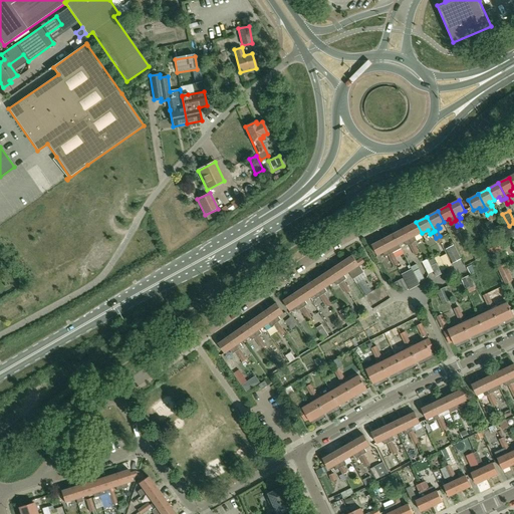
[(476,220),(469,221),(471,231),(478,229),(476,220)]
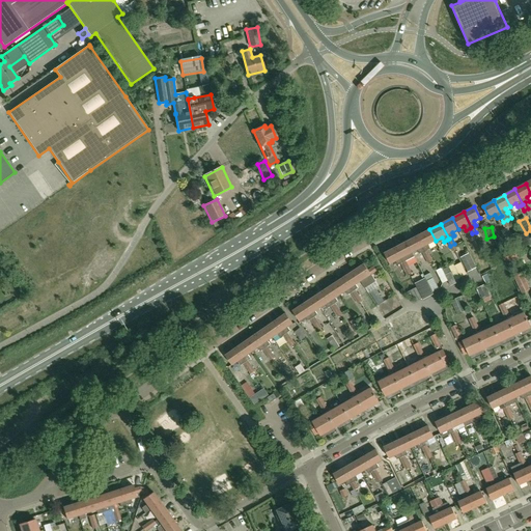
[(436,241),(429,229),(418,235),(425,251),(424,252),(426,257),(430,256),(427,250),(430,248),(428,244),(436,241)]
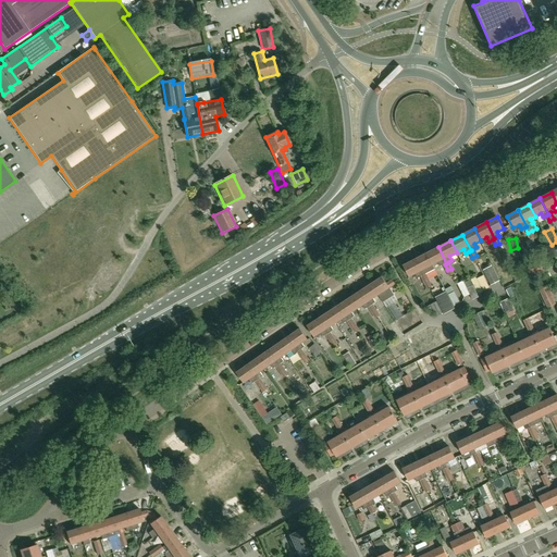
[(541,252),(536,244),(529,247),(533,257),(541,252)]
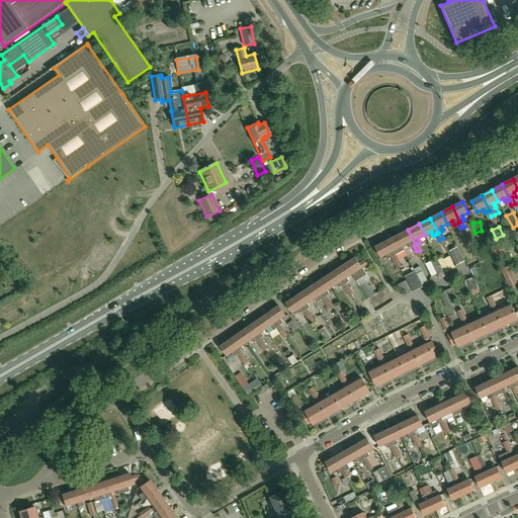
[(415,245),(408,230),(397,236),(403,246),(408,244),(410,248),(414,246),(415,245)]
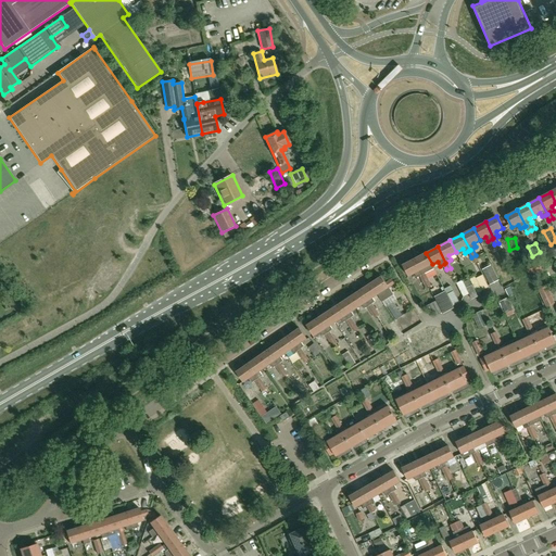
[(426,274),(429,272),(434,268),(432,264),(426,253),(415,258),(424,275),(421,276),(424,279),(425,281),(428,279),(426,274)]
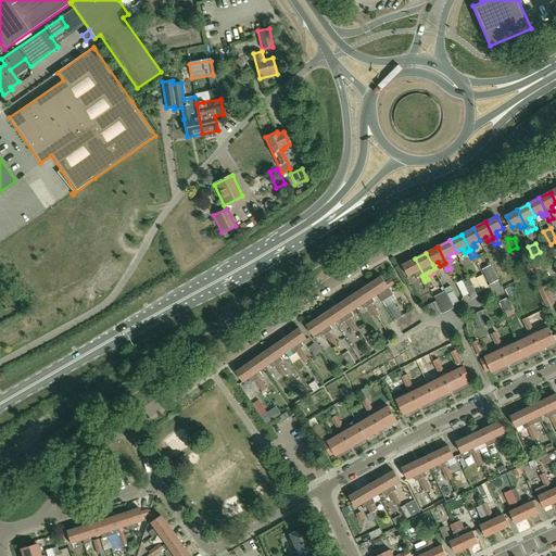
[(536,256),(525,261),(530,274),(542,268),(536,256)]
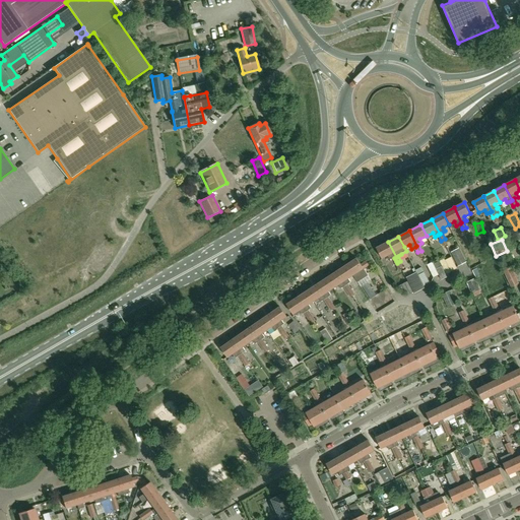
[(396,257),(388,242),(378,248),(383,258),(389,256),(391,259),(392,262),(396,261),(394,258),(396,257)]
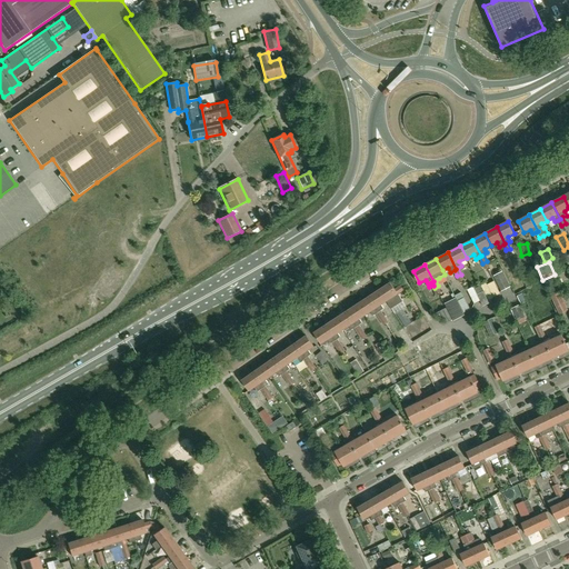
[(511,287),(503,271),(493,276),(501,291),(511,287)]
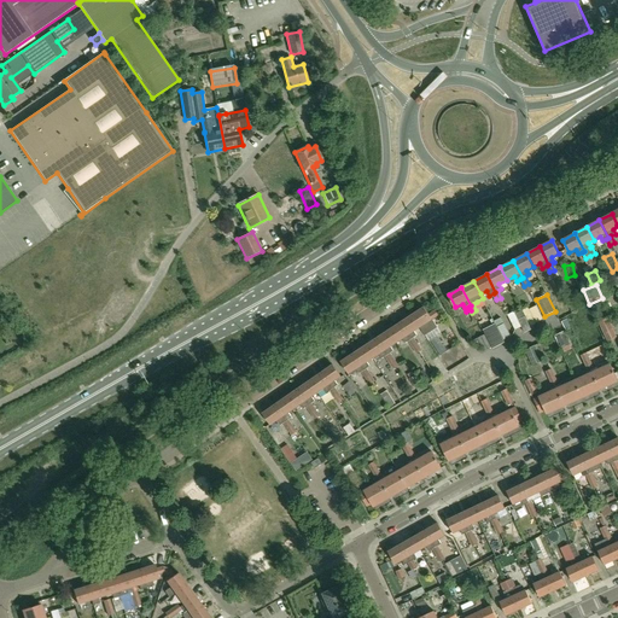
[(523,310),(525,316),(530,326),(543,320),(537,305),(529,309),(528,308),(523,310)]
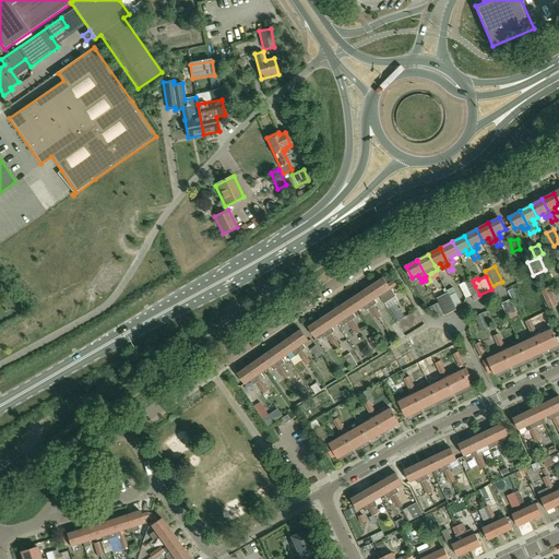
[(383,278),(372,285),(380,296),(384,302),(395,296),(391,288),(396,285),(394,281),(388,285),(383,278)]
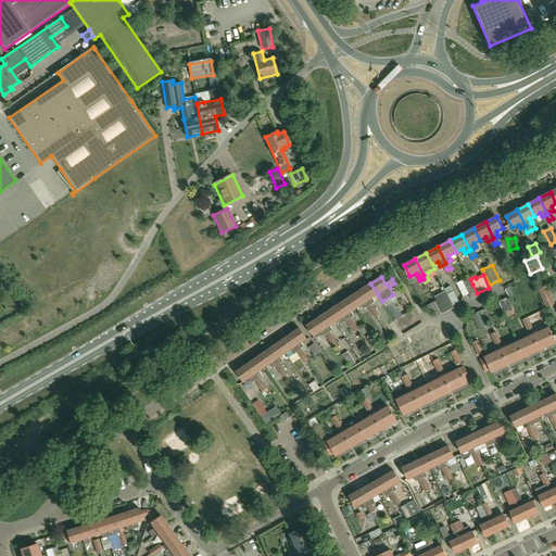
[(477,293),(472,285),(467,288),(463,280),(456,283),(464,298),(469,294),(471,300),(479,297),(477,293)]
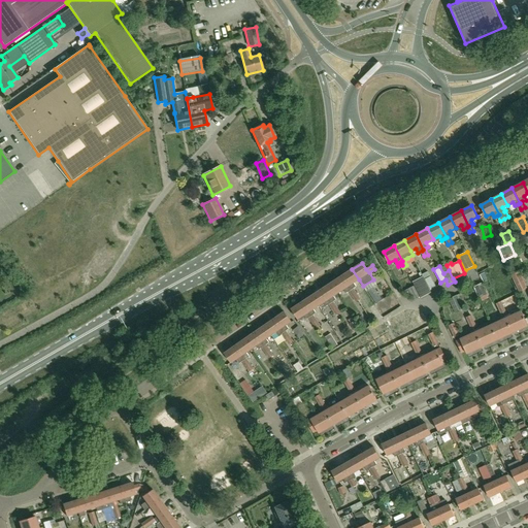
[(359,279),(352,269),(341,275),(351,290),(349,291),(353,297),(357,294),(353,289),(356,287),(354,283),(359,279)]
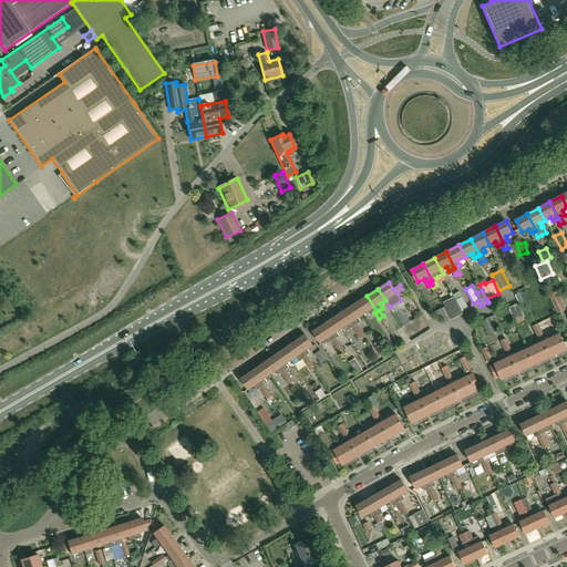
[(454,296),(462,311),(468,309),(460,292),(454,296)]
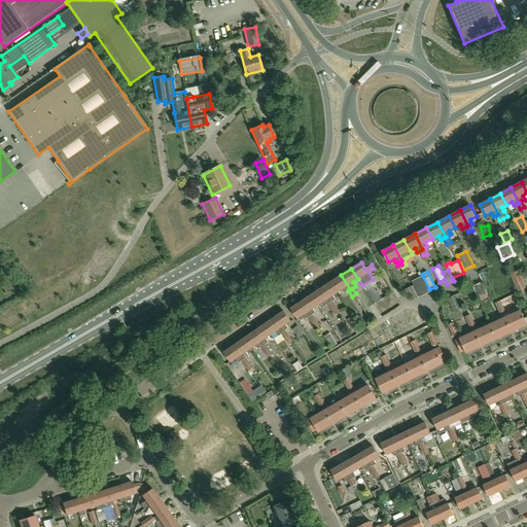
[(526,287),(519,272),(512,275),(519,290),(526,287)]
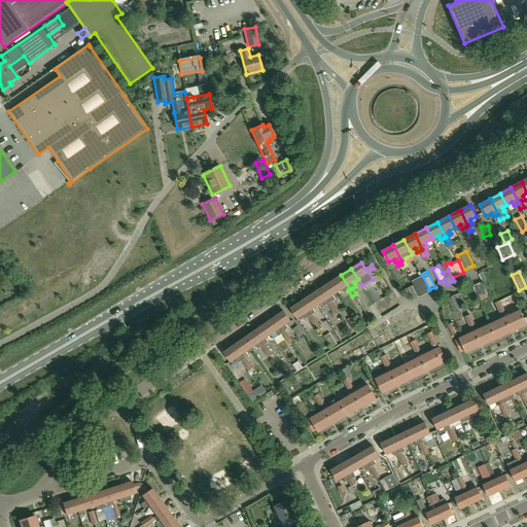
[(350,289),(341,275),(331,282),(338,292),(343,289),(345,292),(348,290),(350,289)]
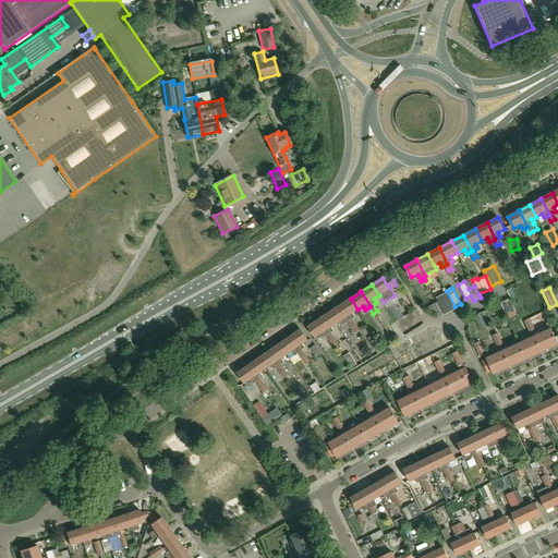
[(456,310),(447,293),(436,299),(445,315),(456,310)]
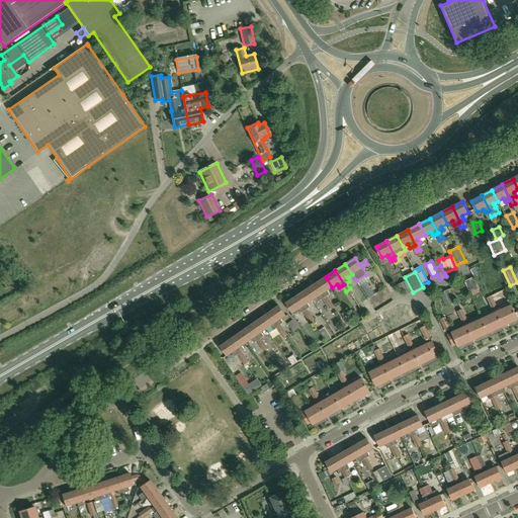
[(332,287),(326,277),(316,283),(325,297),(323,298),(326,304),(330,301),(327,295),(330,294),(327,290),(332,287)]
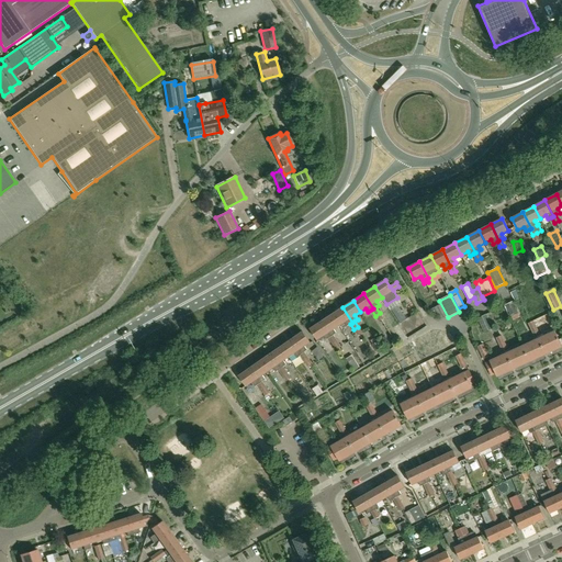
[(519,314),(513,301),(506,304),(512,316),(519,314)]
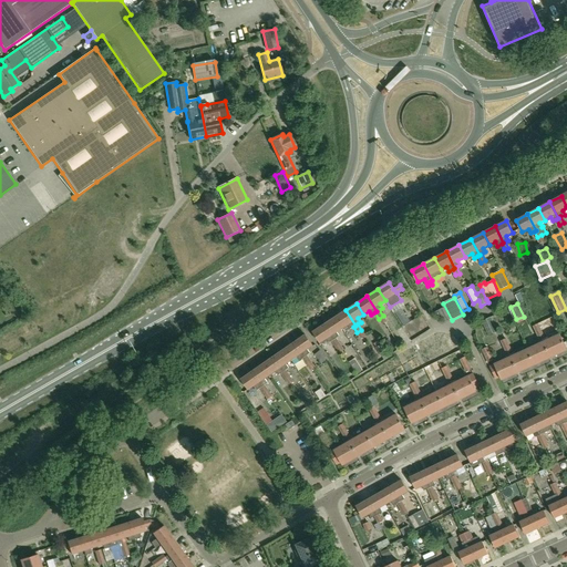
[(451,318),(444,307),(434,312),(436,318),(441,315),(445,321),(451,318)]
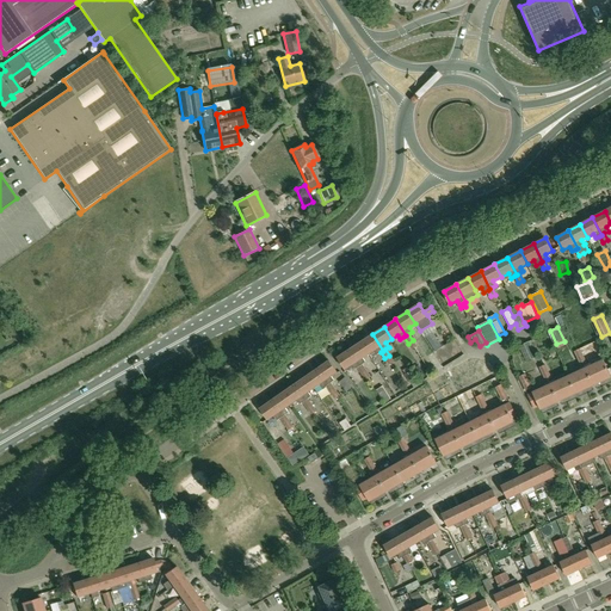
[(466,355),(455,339),(443,347),(433,332),(425,338),(434,352),(444,368),(466,355)]
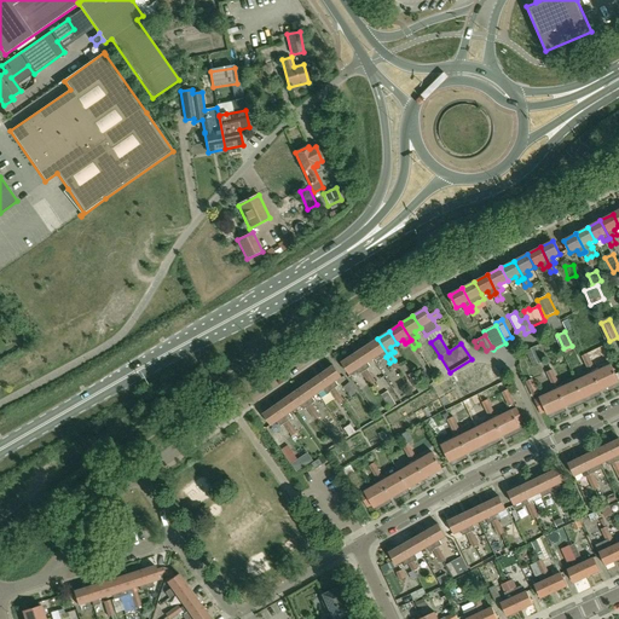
[(388,356),(377,339),(365,346),(374,359),(380,356),(382,359),(386,357),(388,356)]
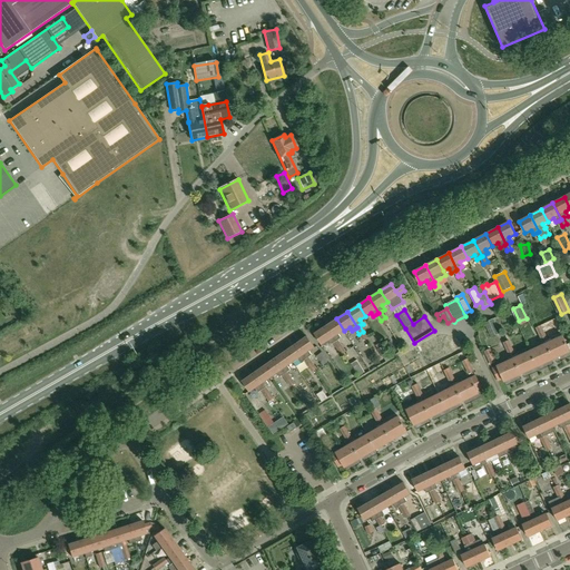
[(344,331),(336,318),(325,326),(335,342),(333,343),(337,349),(342,345),(337,340),(341,337),(338,334),(344,331)]
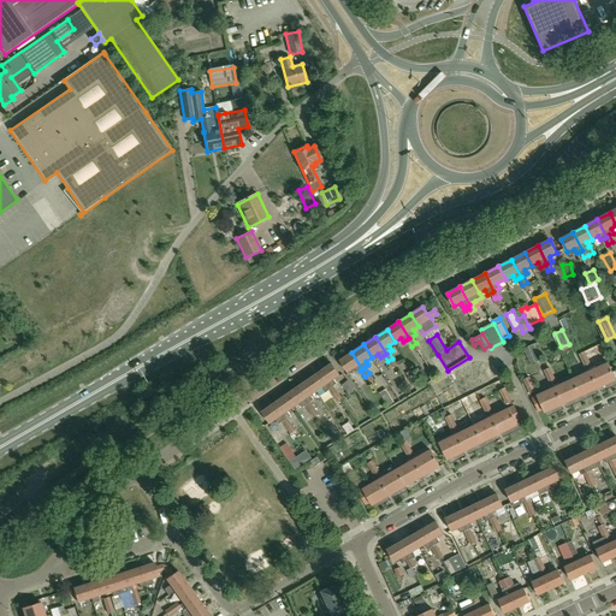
[(542,361),(534,344),(523,349),(532,366),(542,361)]
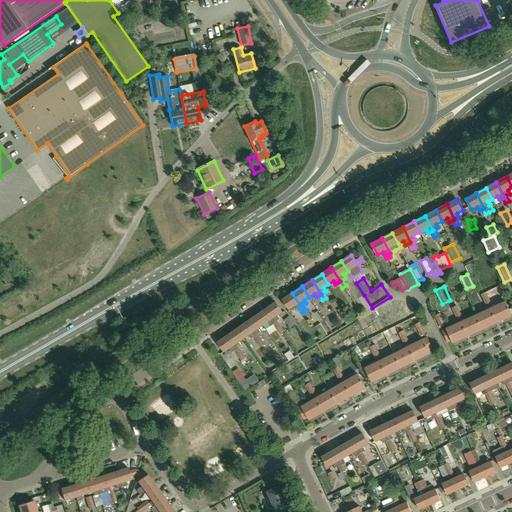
[(301,307),(292,293),(282,300),(289,310),(294,306),(297,310),(299,308),(301,307)]
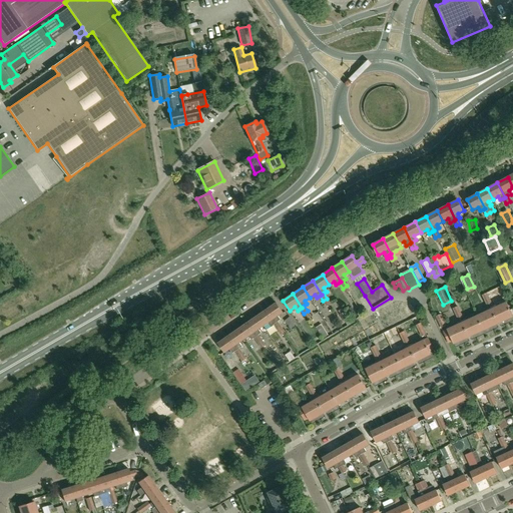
[(499,323),(493,309),(492,309),(491,305),(493,304),(490,299),(486,301),(489,307),(485,308),(487,312),(478,316),(485,330),(499,323)]
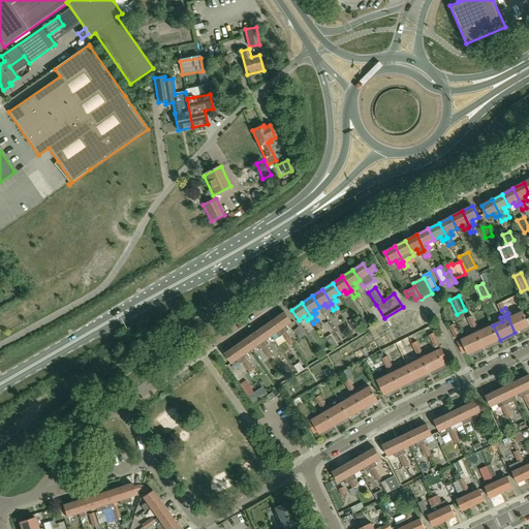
[(515,333),(528,327),(528,324),(523,311),(508,318),(515,333)]
